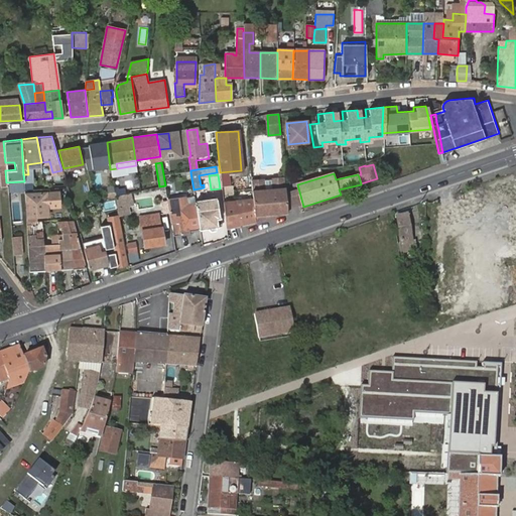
[(113,179),(90,182),(93,195),(115,191),(113,179)]
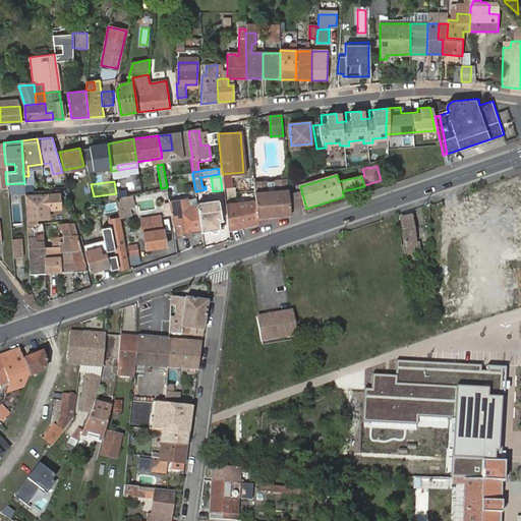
[(255,199),(257,222),(270,219),(272,218),(273,216),(269,191),(269,187),(267,187),(268,191),(255,192),(255,199)]
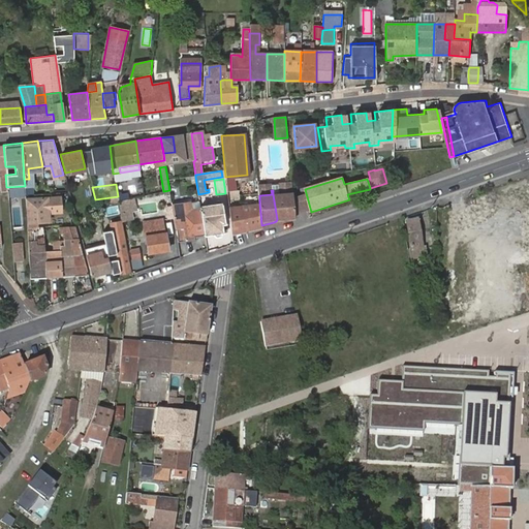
[(273,194),(277,219),(294,218),(292,192),(273,194)]
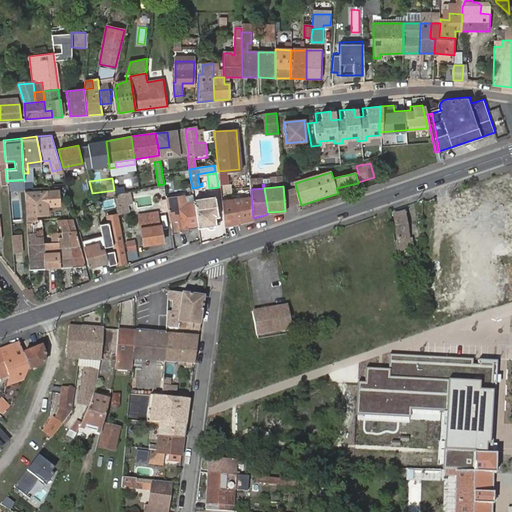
[(47,191),(25,191),(26,219),(33,219),(33,215),(48,214),(47,191)]
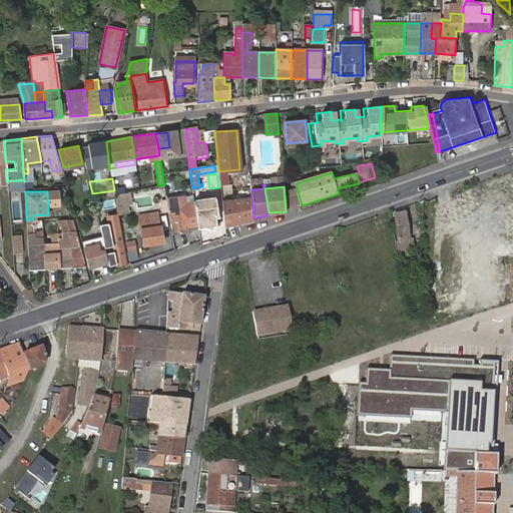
[(132,202),(131,192),(123,194),(115,195),(117,205),(132,202)]
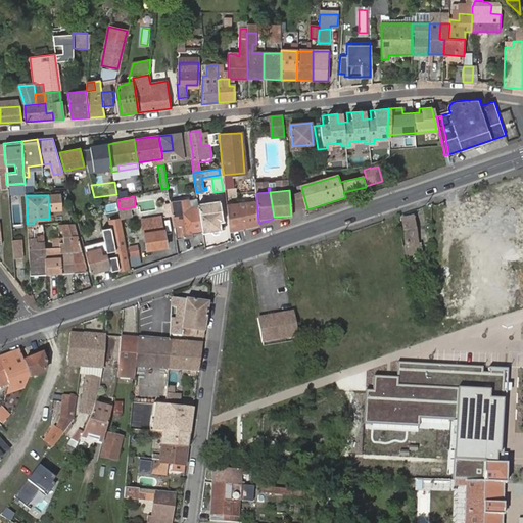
[(256,200),(225,205),(228,233),(258,225),(258,223),(256,200)]
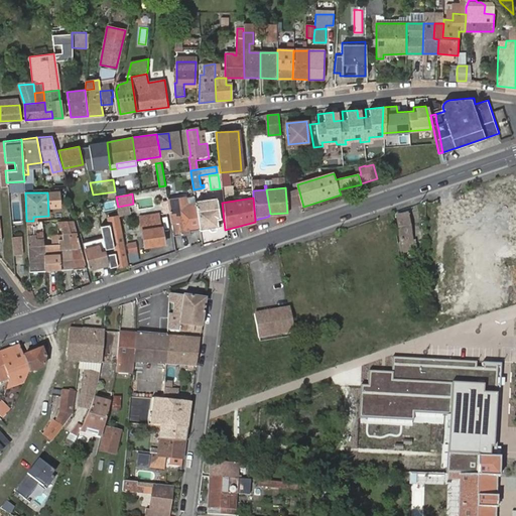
[(178,207),(185,206),(184,199),(167,201),(171,224),(173,224),(173,223),(180,222),(178,207)]
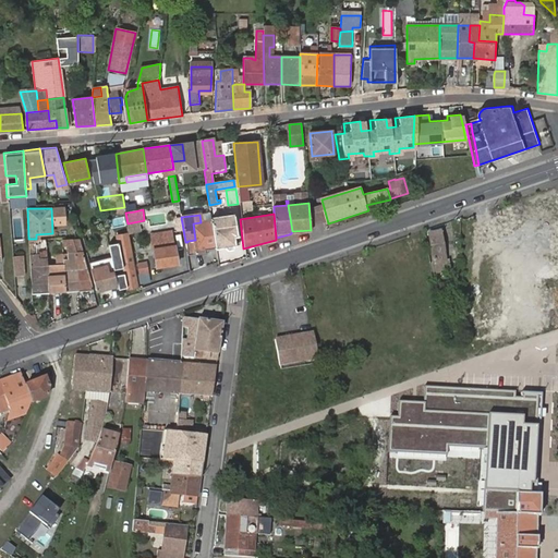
[(211,220),(216,249),(226,246),(227,250),(232,249),(232,245),(233,245),(232,237),(235,237),(232,216),(211,219),(211,220)]
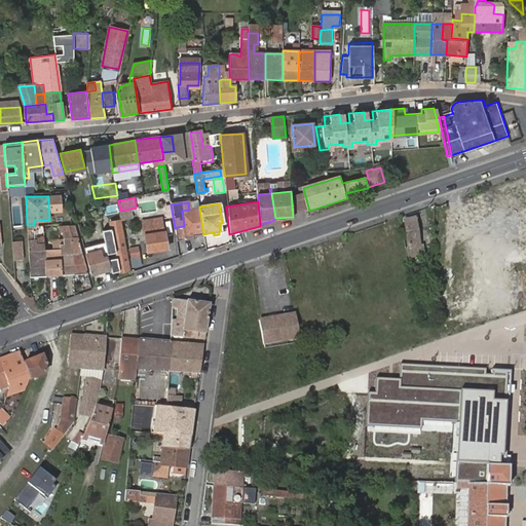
[(199,208),(189,210),(182,211),(184,226),(177,227),(177,228),(179,241),(194,238),(194,235),(197,234),(203,234),(199,208)]
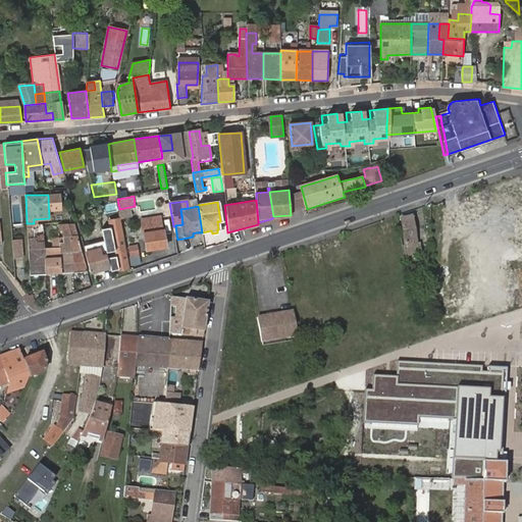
[(401,219),(407,252),(419,250),(414,218),(401,219)]
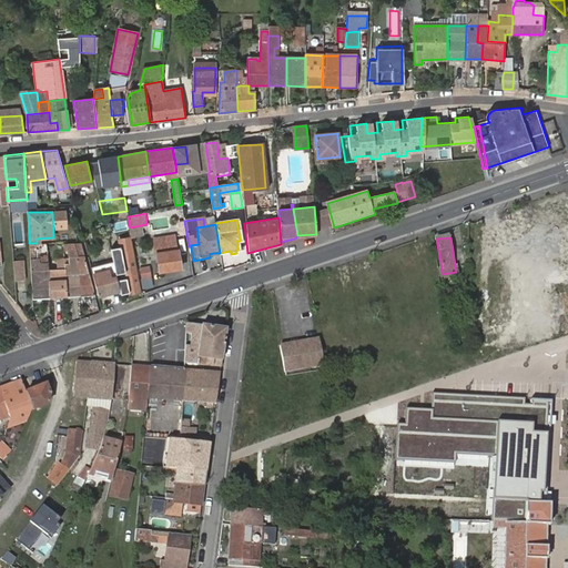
[(140,292),(130,242),(121,244),(122,252),(111,254),(113,262),(123,260),(125,269),(115,271),(120,292),(121,295),(128,293),(128,294),(140,292)]
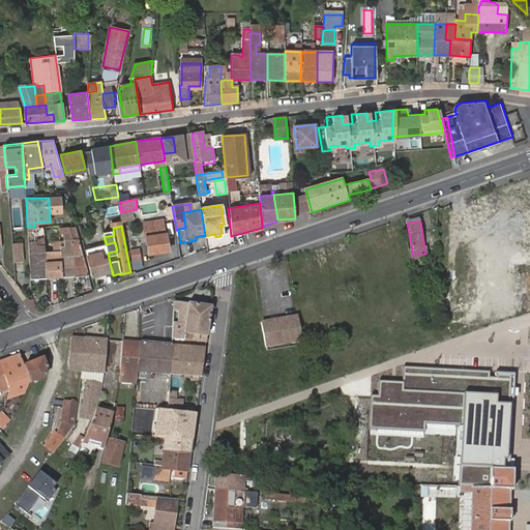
[(151,236),(146,236),(149,254),(168,251),(165,226),(150,228),(151,236)]
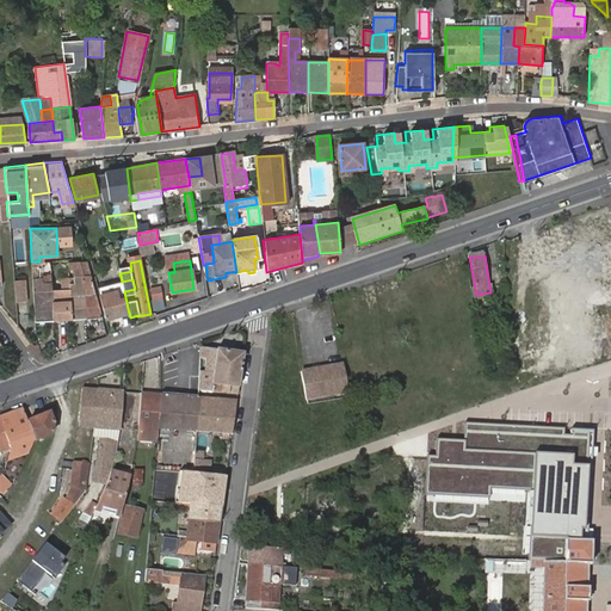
[(102,318),(87,264),(81,264),(81,270),(82,278),(85,319),(102,318)]
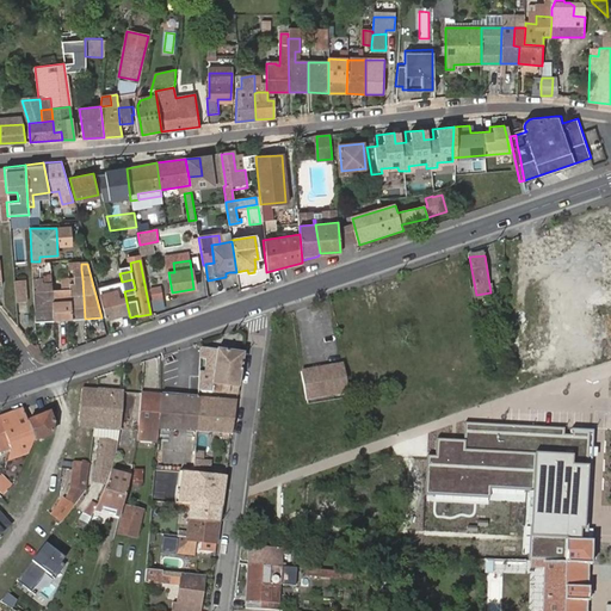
[(32,271),(36,321),(54,320),(53,289),(51,282),(43,283),(43,277),(38,277),(38,270),(32,271)]
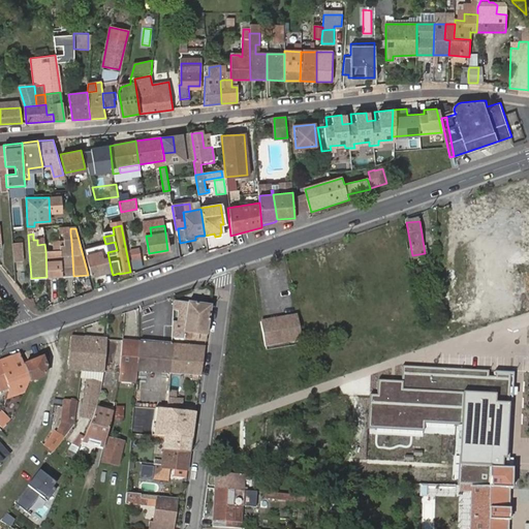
[(45,250),(47,277),(61,276),(60,247),(59,241),(55,241),(56,250),(45,250)]
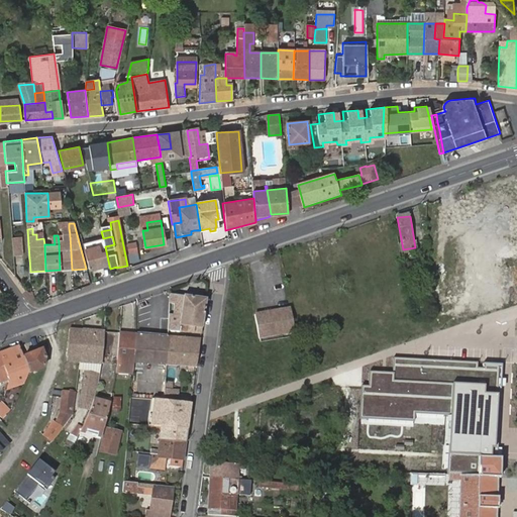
[(60,270),(72,270),(70,235),(62,235),(63,241),(59,241),(60,270)]
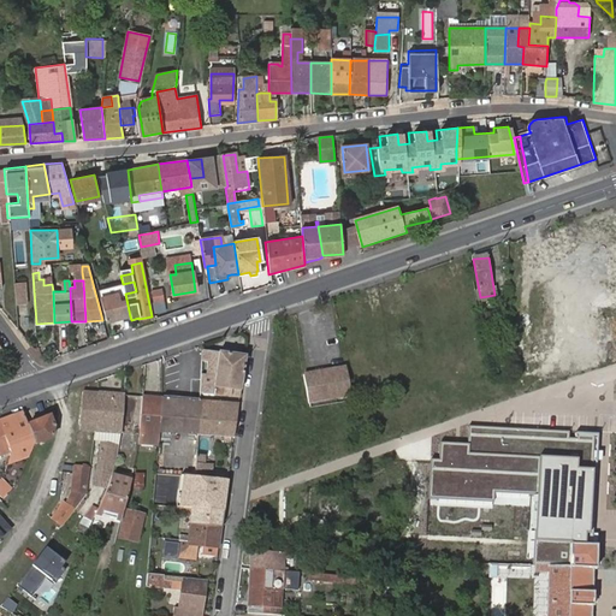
[(163,280),(147,284),(153,311),(167,307),(163,280)]
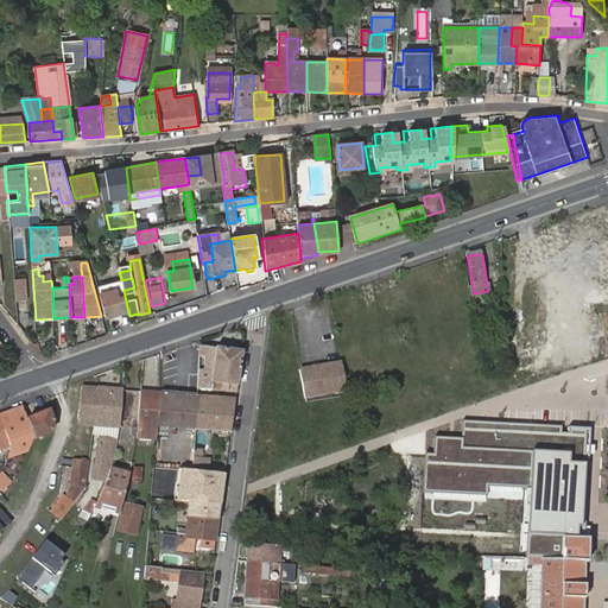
[(12,279),(14,301),(25,298),(24,278),(12,279)]
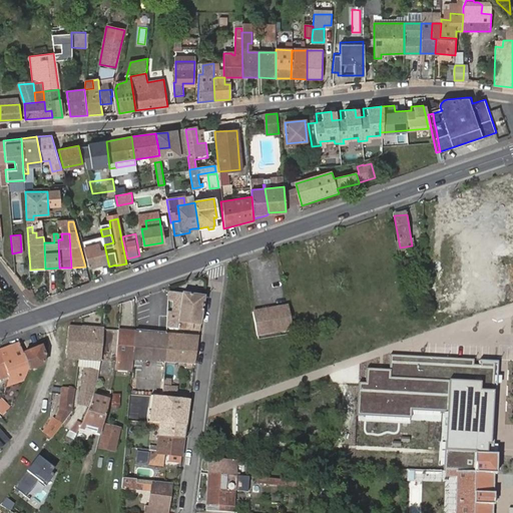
[(104,244),(102,239),(96,241),(97,245),(84,248),(89,268),(108,264),(104,244)]
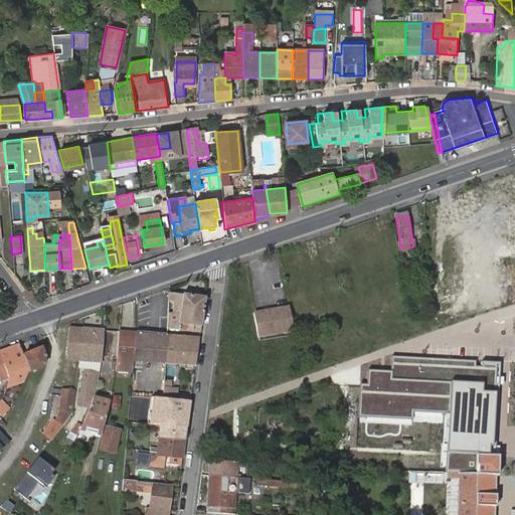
[(403,275),(413,272),(409,260),(399,263),(403,275)]
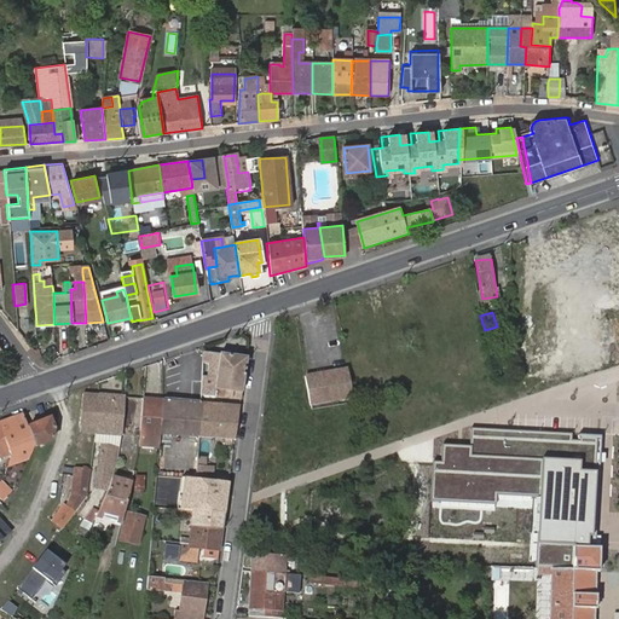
[(220,356),(203,354),(197,395),(201,397),(207,397),(207,394),(217,395),(218,392),(225,393),(224,399),(239,401),(246,359),(220,356)]
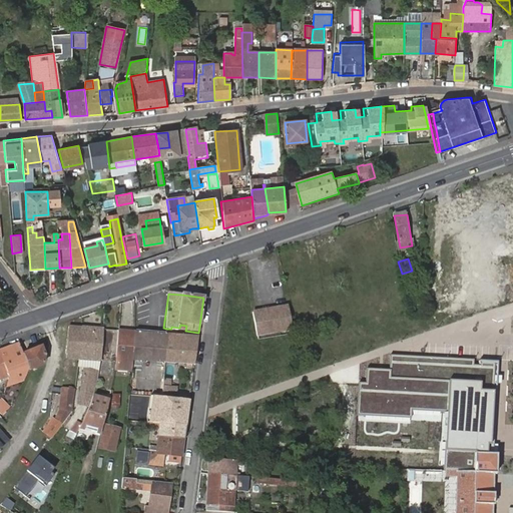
[(288,306),(253,312),(258,336),(293,330),(288,306)]
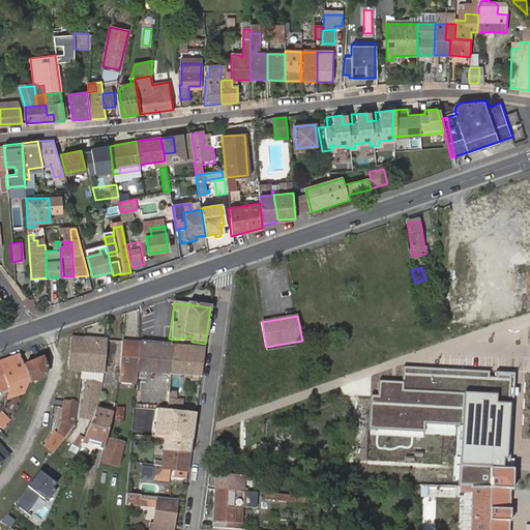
[(72,337),(69,371),(82,372),(85,339),(72,337)]
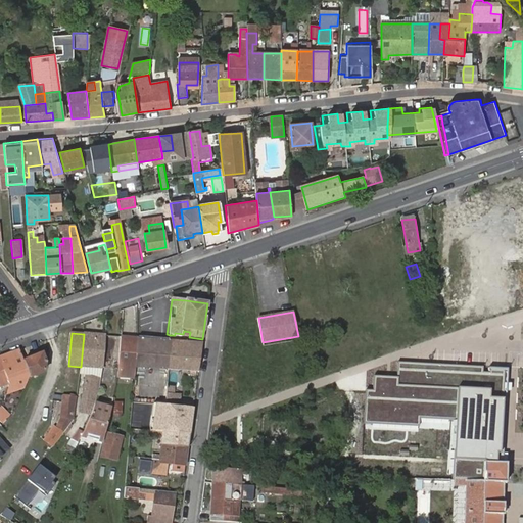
[(84,334),(81,367),(103,369),(106,336),(84,334)]
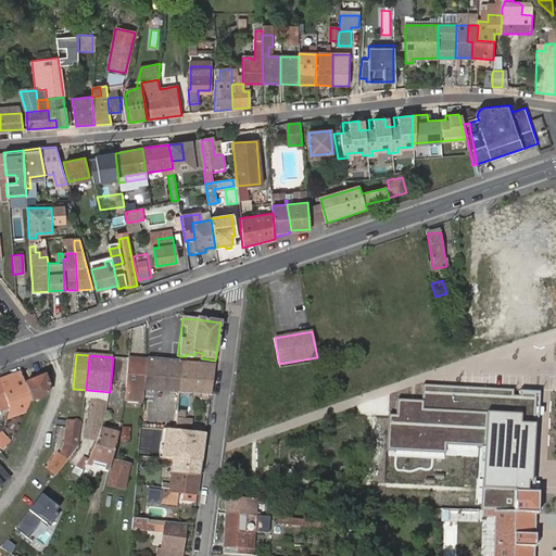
[(129,359),(126,393),(125,397),(129,397),(130,393),(143,395),(144,391),(147,359),(129,359)]
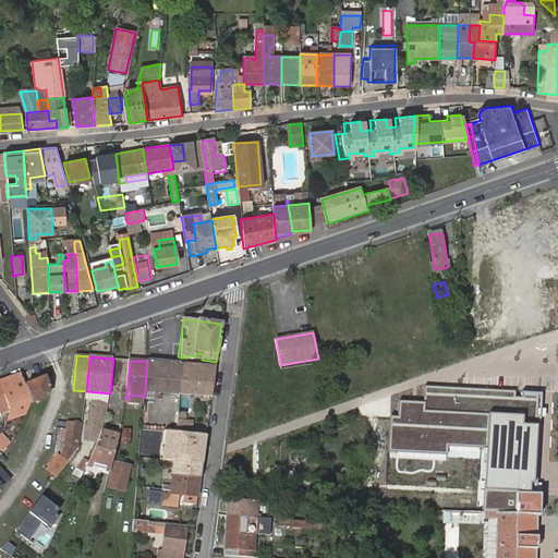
[(164,363),(147,361),(145,392),(161,393),(164,363)]
